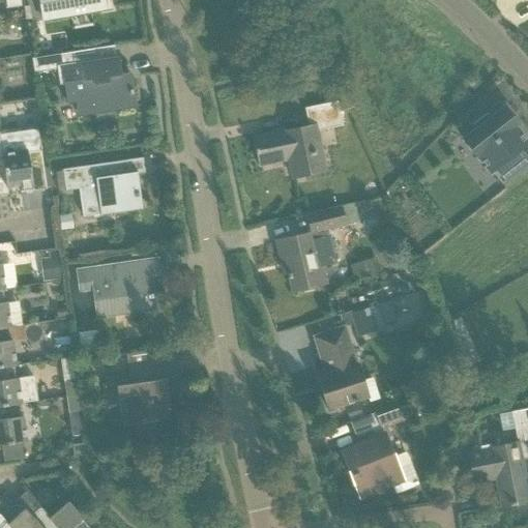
[(37,0),(42,20),(72,13),(70,4),(87,1),(89,11),(112,7),(110,0),(37,0)]
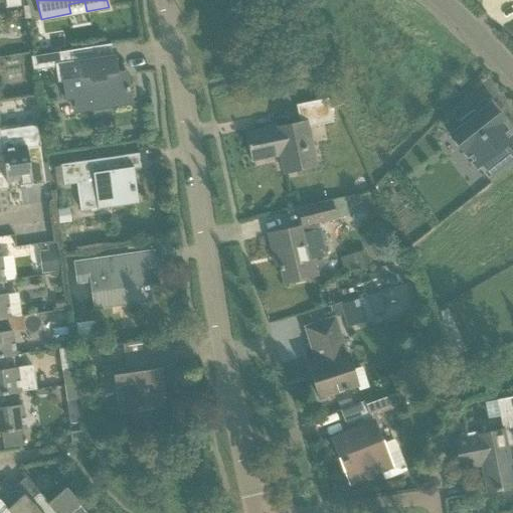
[(57,81),(61,80),(63,98),(72,97),(74,112),(93,109),(92,103),(108,101),(109,107),(131,104),(128,81),(120,82),(119,71),(117,72),(115,59),(114,59),(112,43),(32,55),(33,68),(55,65),(57,81)]
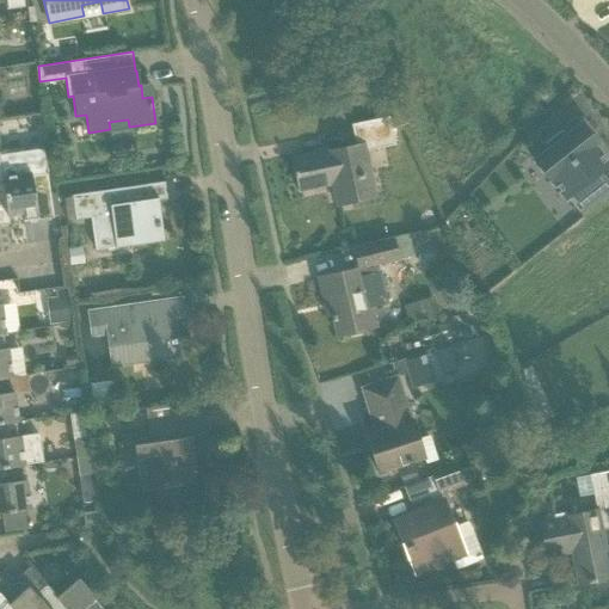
[(339,205),(362,201),(375,197),(365,152),(397,145),(389,115),(376,117),(352,123),(357,142),(293,157),(300,189),(334,182),(339,205)]
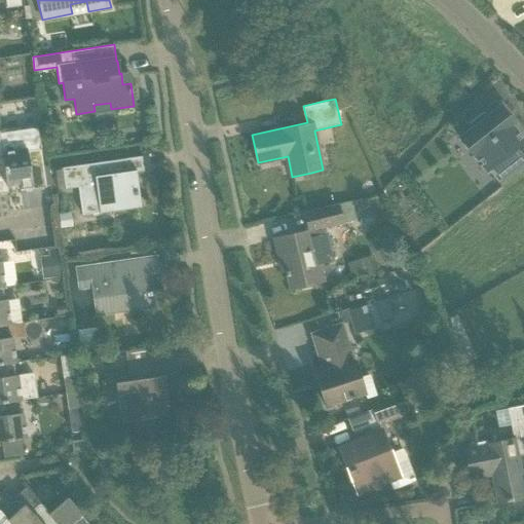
[(476,153),(488,170),(489,169),(499,182),(523,161),(523,153),(518,146),(523,142),(523,140),(512,125),(515,122),(501,106),(488,116),(485,111),(471,122),(474,127),(460,138),(474,154),(476,153)]
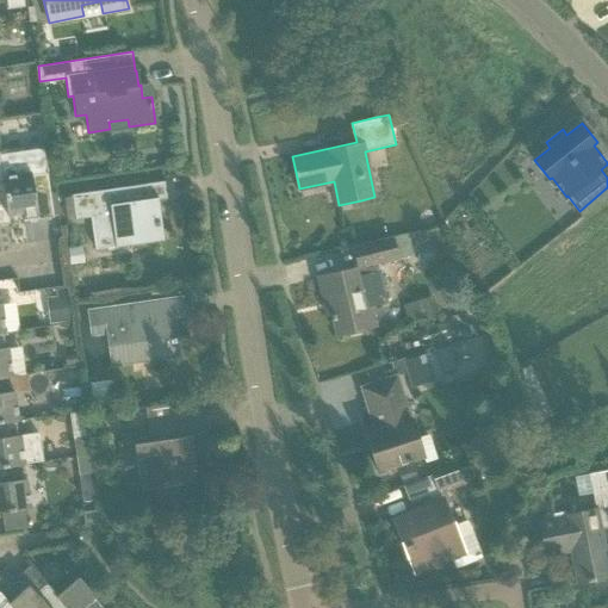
[(0,152),(0,160),(8,215),(10,213),(24,212),(25,221),(55,216),(51,192),(44,147),(0,153),(0,152)]
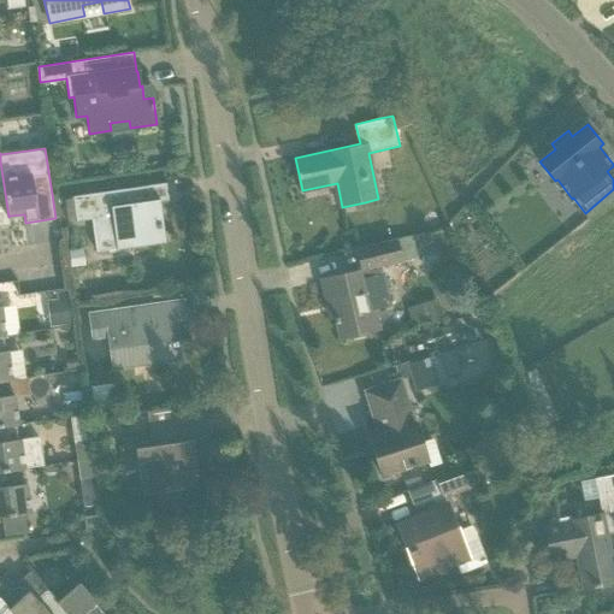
[(0,225),(11,224),(10,216),(9,217),(0,161),(0,225)]
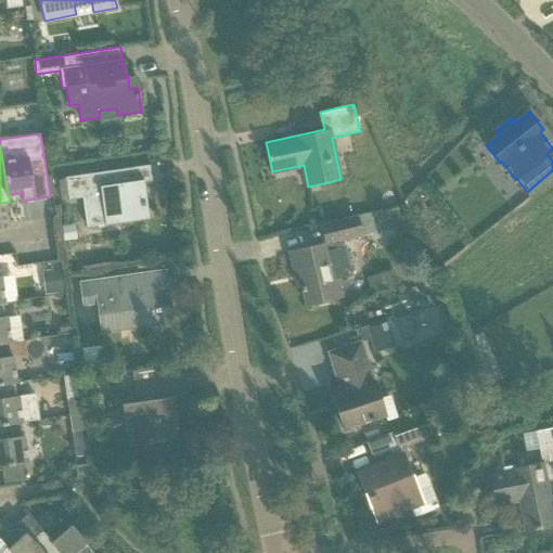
[(149,217),(145,193),(136,194),(134,181),(153,179),(151,164),(66,177),(66,178),(59,179),(62,200),(84,196),(88,226),(107,222),(106,214),(123,211),(124,220),(149,217)]
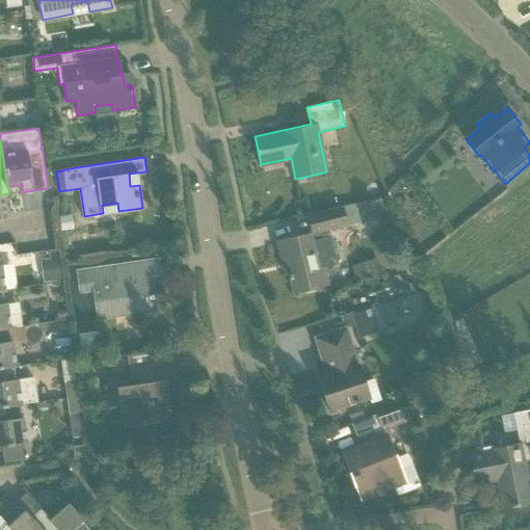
[(529,193),(521,200),(529,212),(529,193)]
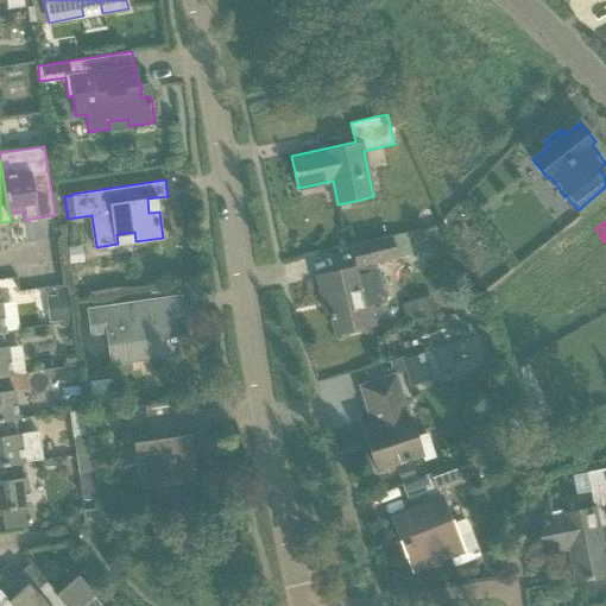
[(84,225),(71,226),(74,244),(87,242),(84,225)]
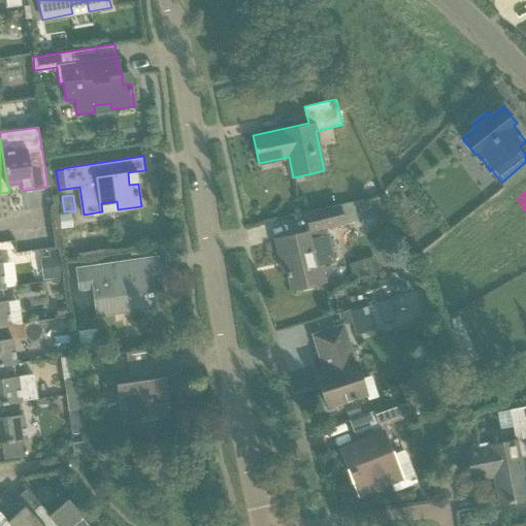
[(347,223),(342,203),(307,211),(311,231),(276,239),(282,258),(285,257),(289,271),(287,271),(288,275),(290,275),(292,287),(291,287),(291,288),(325,282),(322,265),(336,262),(329,229),(329,227),(347,223)]
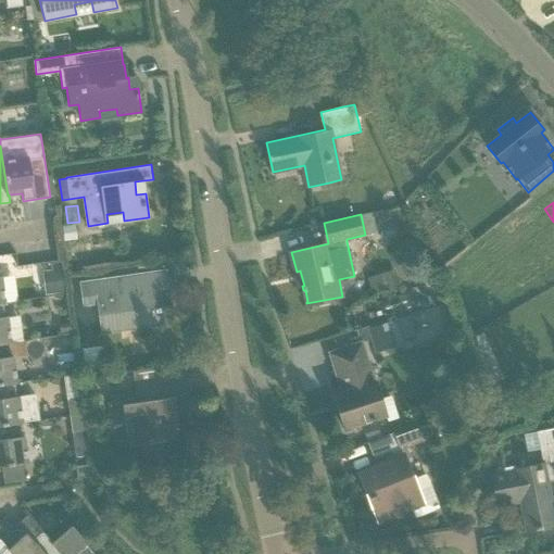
[(76,224),(62,226),(64,240),(77,239),(76,224)]
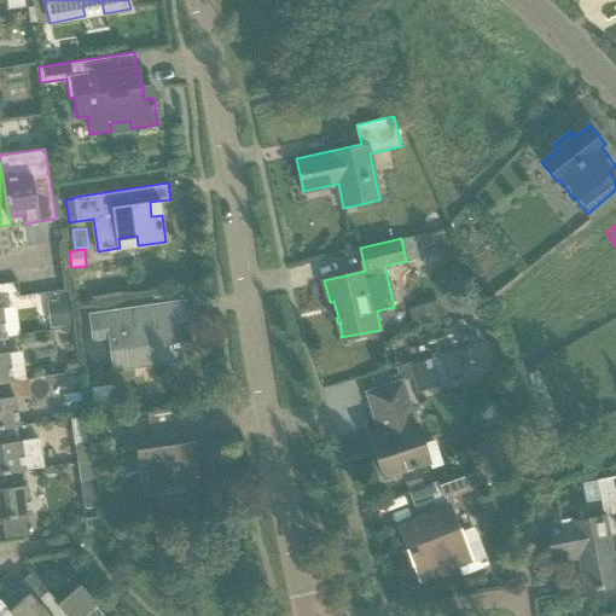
[(58,298),(46,300),(50,327),(75,324),(70,290),(57,291),(58,298)]
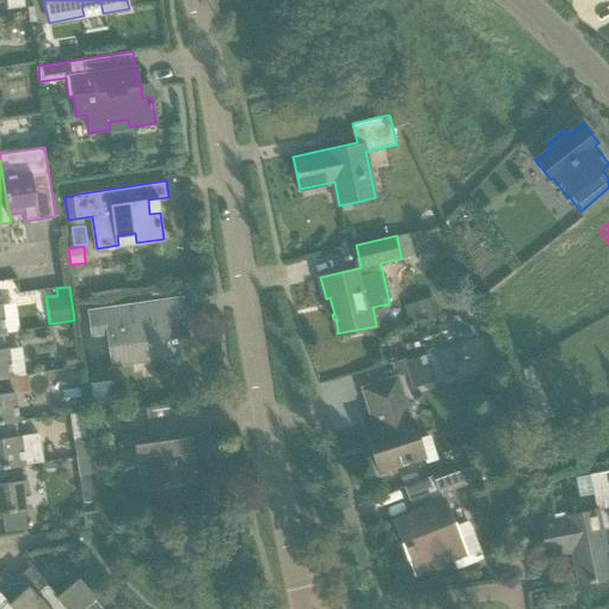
[(442,314),(437,295),(406,302),(411,321),(442,314)]
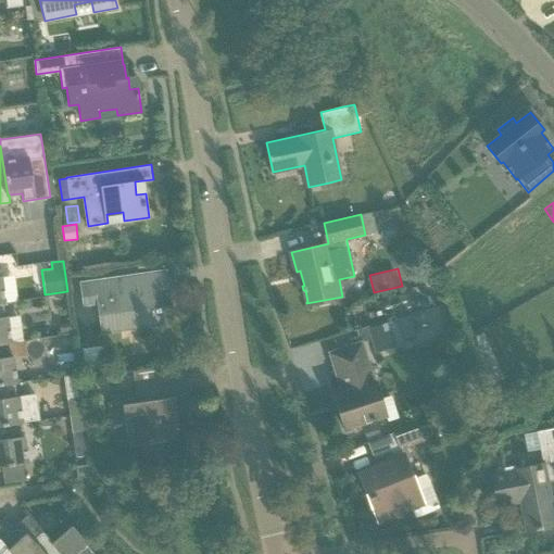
[(139,326),(142,326),(164,323),(161,299),(152,300),(150,288),(168,285),(166,269),(145,273),(82,281),(84,303),(99,301),(103,332),(123,329),(121,320),(138,318),(139,326)]
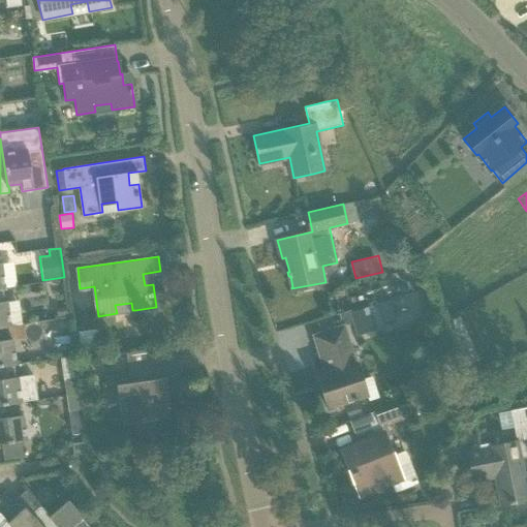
[(2,287),(0,286),(0,326),(7,324),(9,324),(6,301),(4,301),(2,287)]
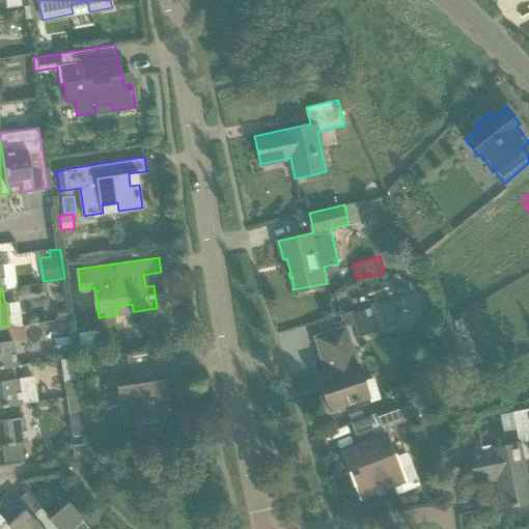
[(356,321),(360,335),(386,327),(379,303),(343,314),(346,324),(356,321)]
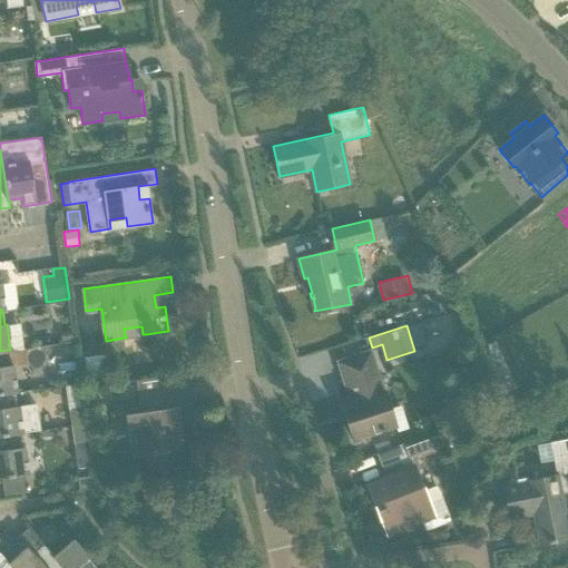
[(72,330),(61,331),(62,342),(74,340),(72,330)]
